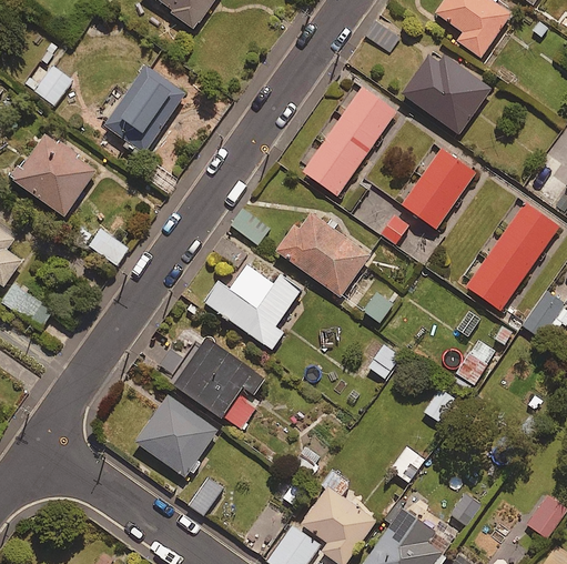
[(159,0),(175,12),(173,14),(193,29),(214,0),(159,0)]
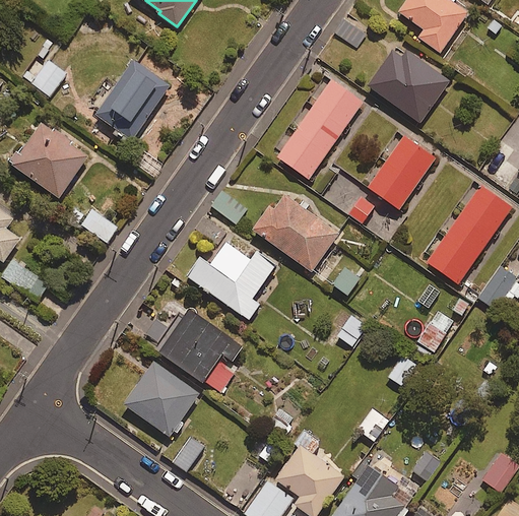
[(467,13),(449,0),(407,0),(399,12),(425,29),(419,37),(440,52),(467,13)]
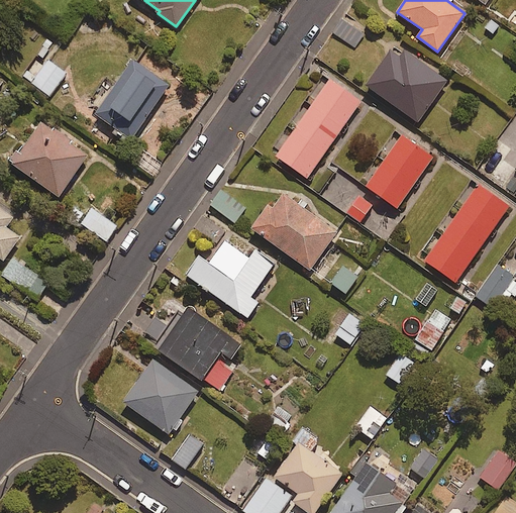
[(364,30),(343,17),(334,31),(354,43),(364,30)]
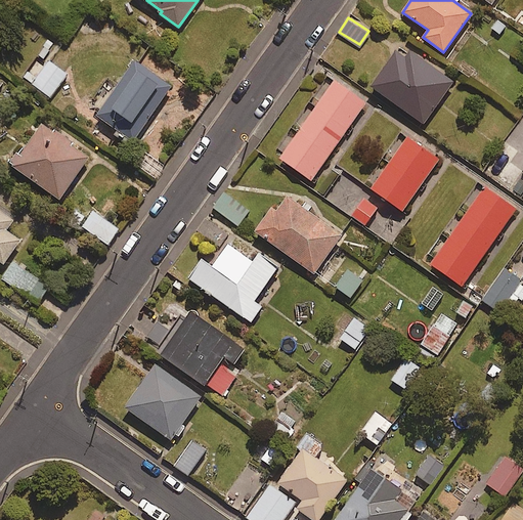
[(404,60),(394,53),(371,86),(424,123),(453,81),(410,51),(404,60)]
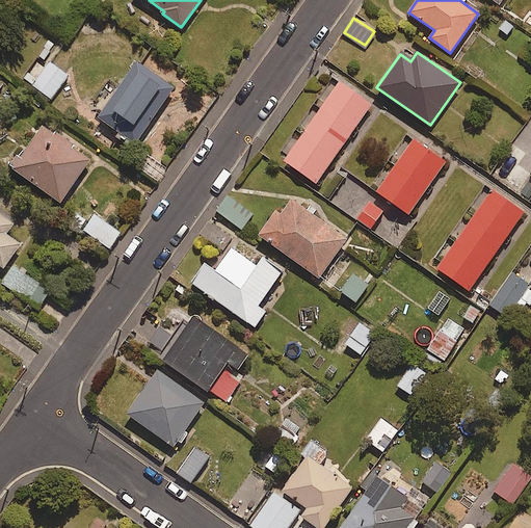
[(68,76),(50,61),(32,83),(50,97),(68,76)]
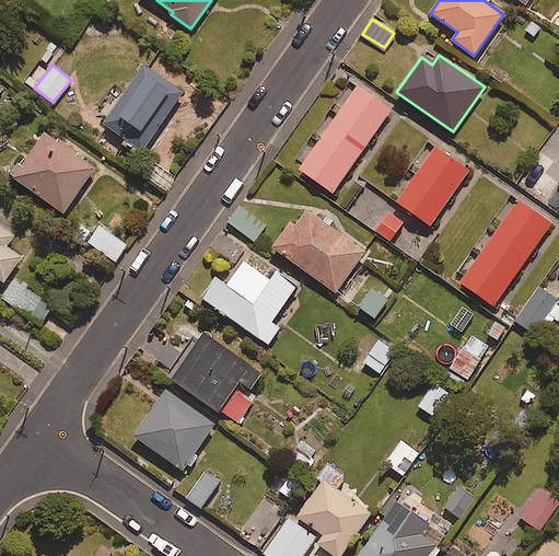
[(182,96),(146,69),(103,124),(140,151),(182,96)]
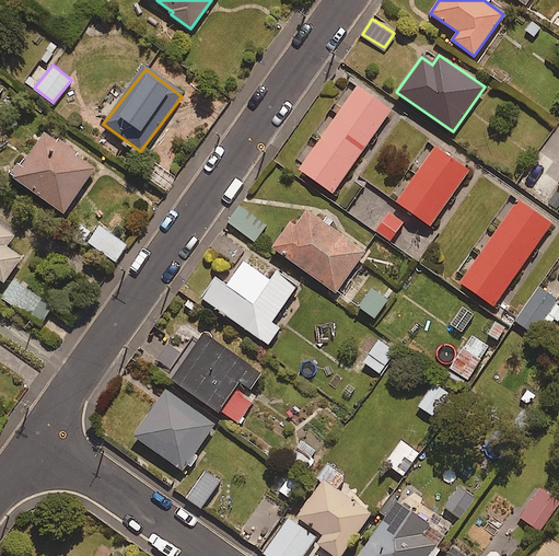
[(389,111),(357,88),(300,169),(332,192),(389,111)]
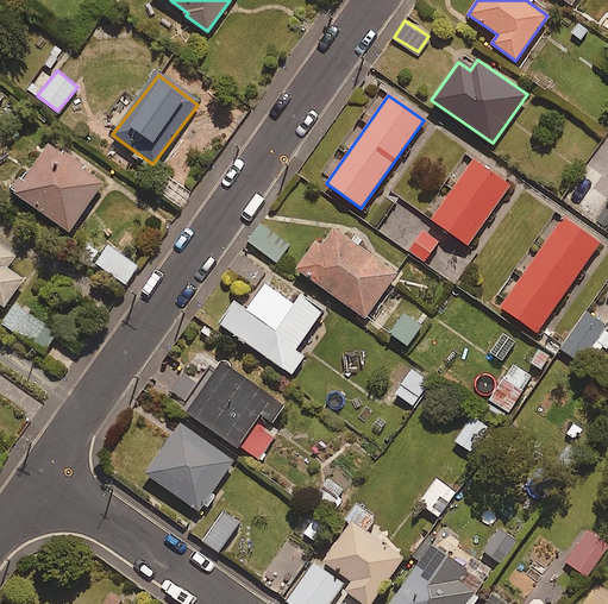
[(104,182),(49,143),(14,192),(69,231),(104,182)]
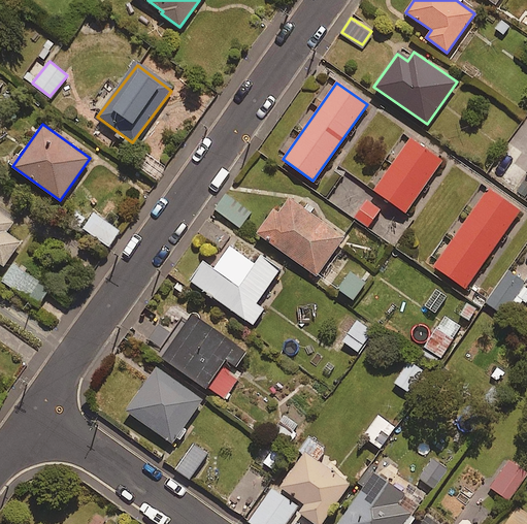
[(440,162),(410,140),(374,191),(404,213),(440,162)]
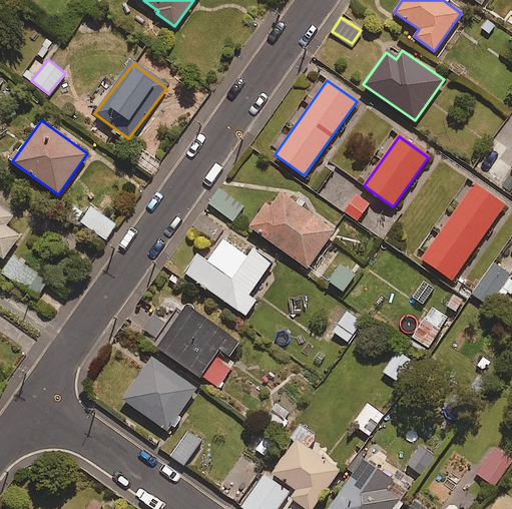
[(504,206),(473,184),(421,258),(452,280),(504,206)]
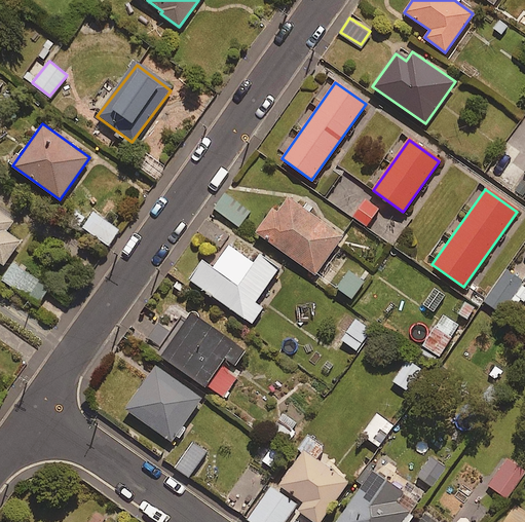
[(249,209),(224,192),(214,208),(238,224),(249,209)]
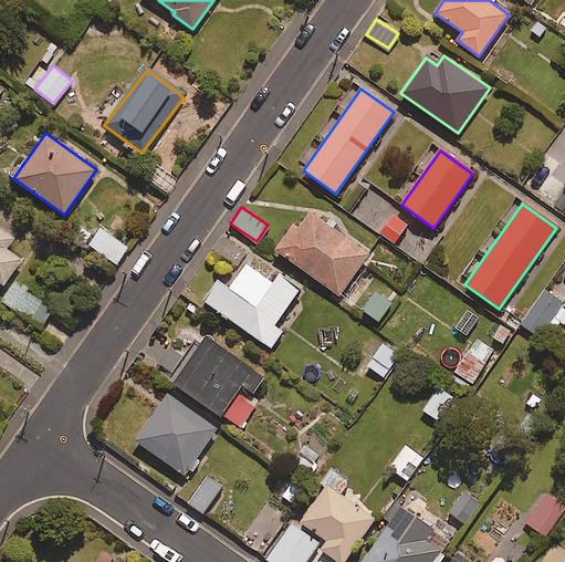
[(368,253),(310,212),(297,230),(293,227),(276,250),(341,294),(368,253)]
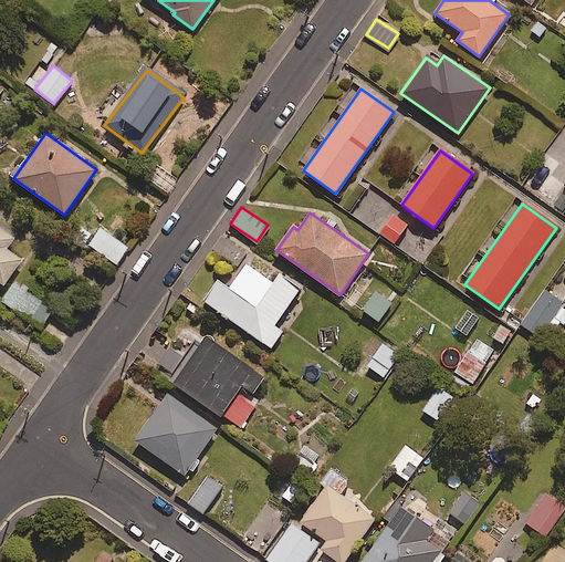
[(406,222),(391,215),(380,232),(396,241),(406,222)]
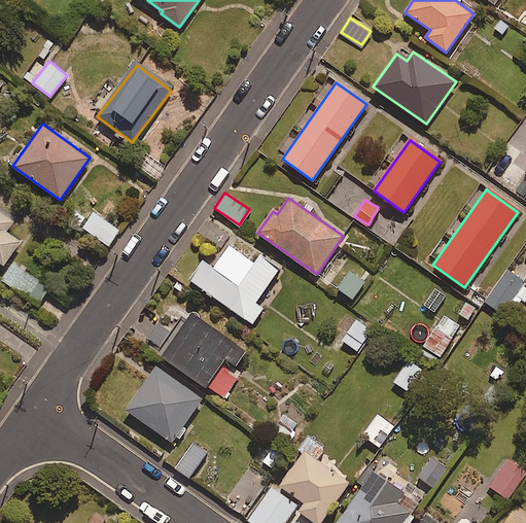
[(119,230),(93,211),(81,227),(108,245),(119,230)]
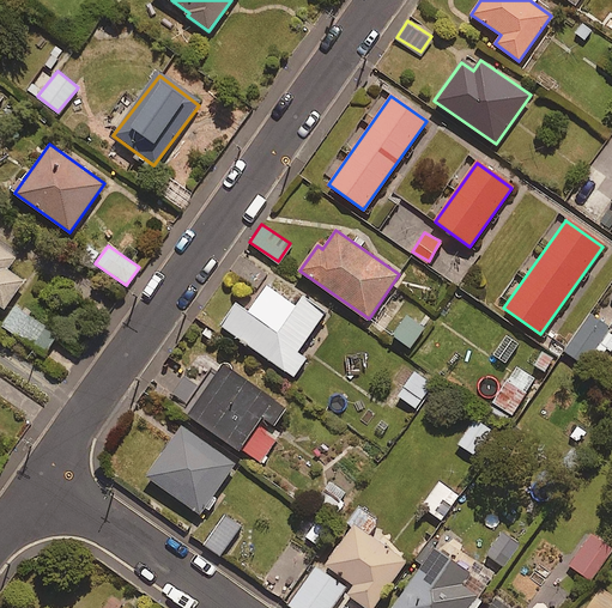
[(0,304),(5,308),(23,279),(7,269),(14,256),(0,247),(0,304)]
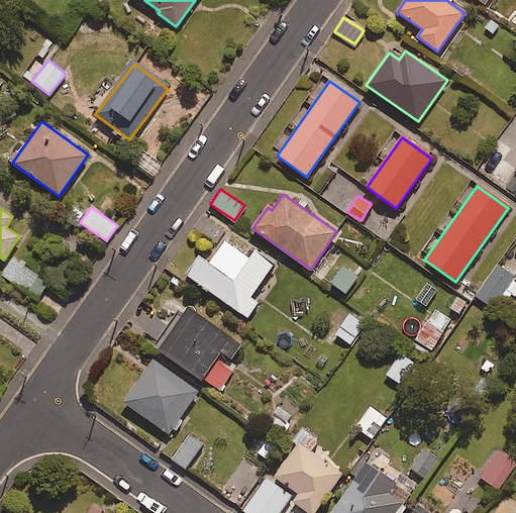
[(249,259),(225,242),(210,265),(200,259),(188,277),(247,317),(258,302),(250,297),(274,264),(255,250),(249,259)]
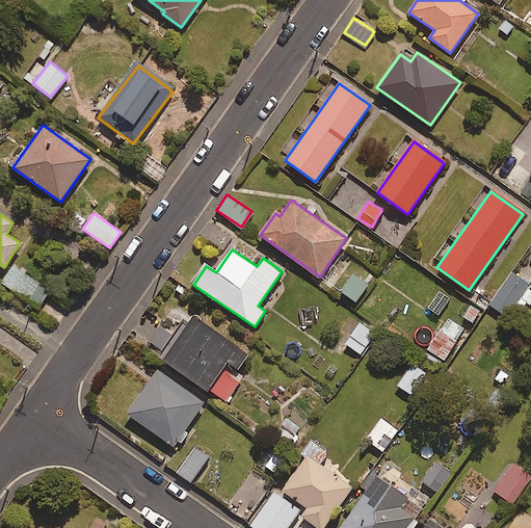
[(50,290),(14,264),(1,282),(37,307),(50,290)]
